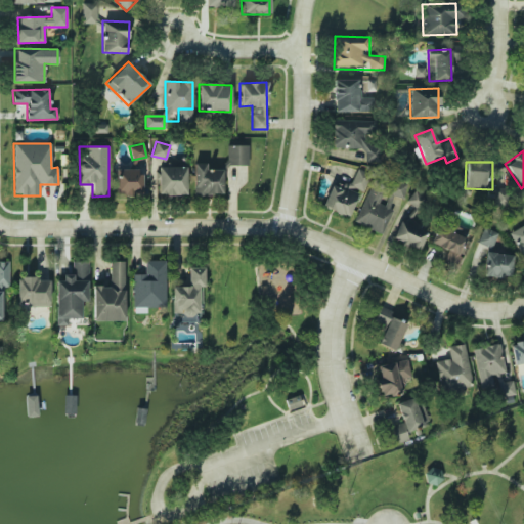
[(222,194),(223,170),(204,169),(204,164),(194,163),(193,194),(222,194)]
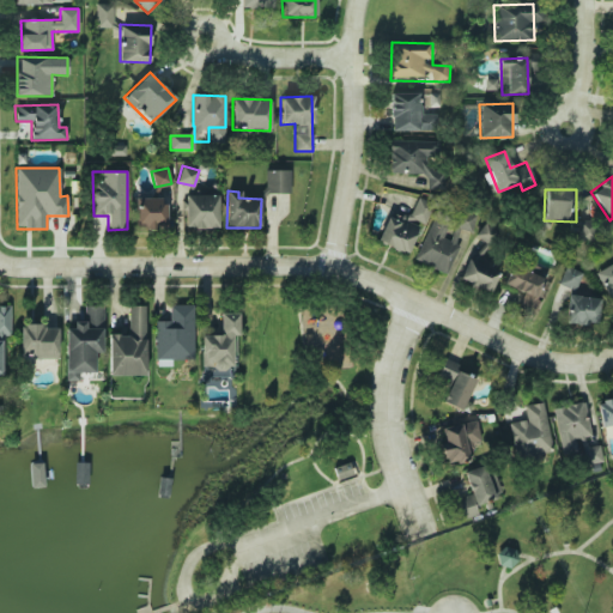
[(218,228),(218,194),(184,195),(186,228),(218,228)]
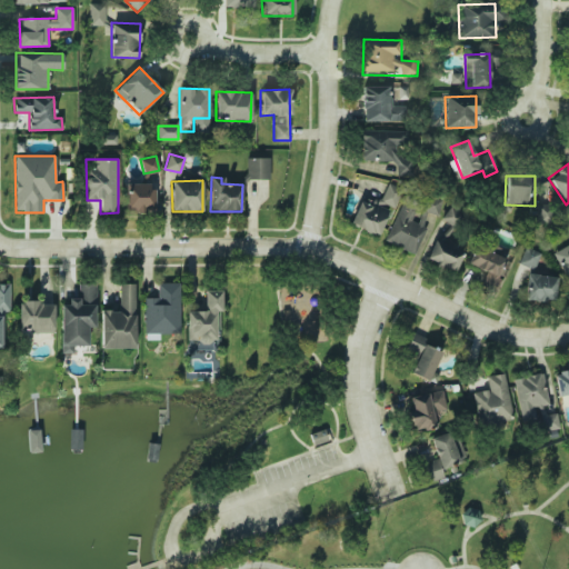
[(378,236),(389,208),(393,210),(401,189),(387,183),(380,201),(369,197),(367,205),(359,201),(349,223),(378,236)]
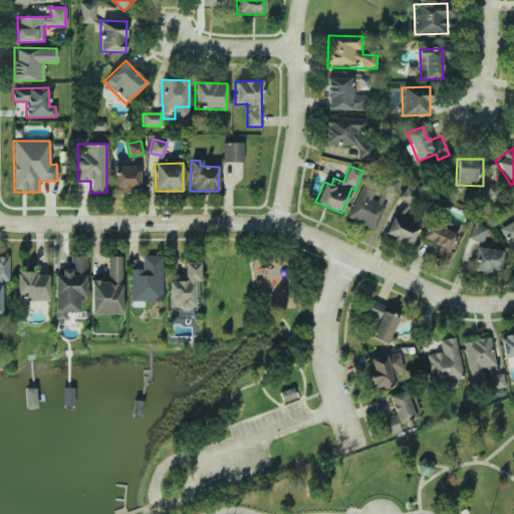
[(113,167),(113,191),(140,191),(139,167),(113,167)]
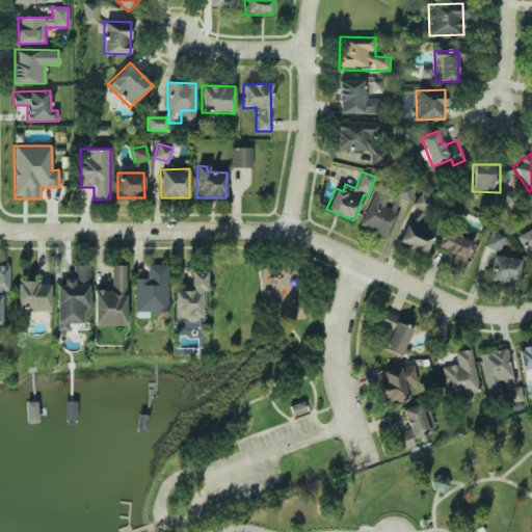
[(388,238),(399,212),(394,211),(398,203),(394,201),(391,209),(384,206),(389,197),(375,191),(360,225),(388,238)]
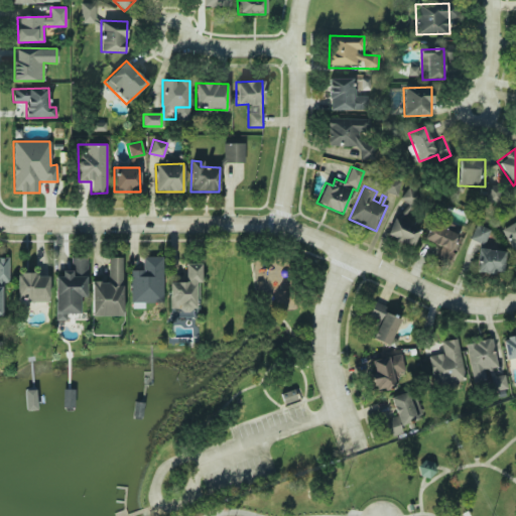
[(419,229),(392,220),(386,236),(413,245),(419,229)]
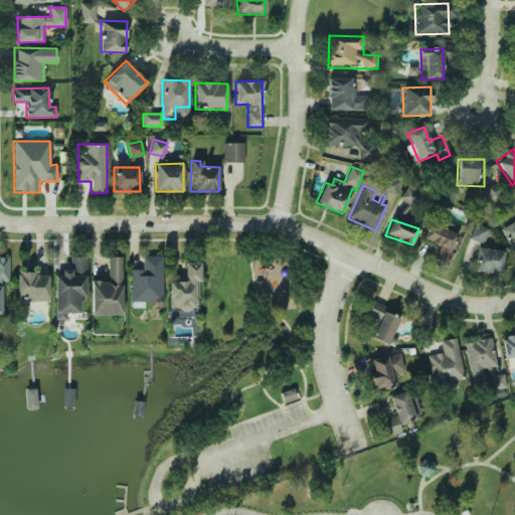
[(441,246),(435,258),(448,264),(454,252),(450,250),(460,230),(443,223),(442,225),(432,220),(423,238),(441,246)]
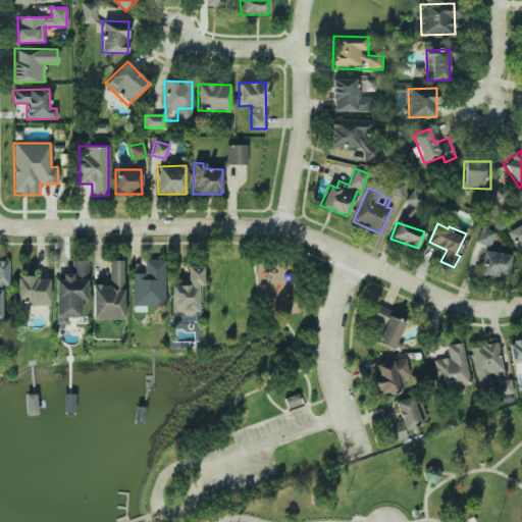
[(521,223),(508,230),(521,260),(521,223)]
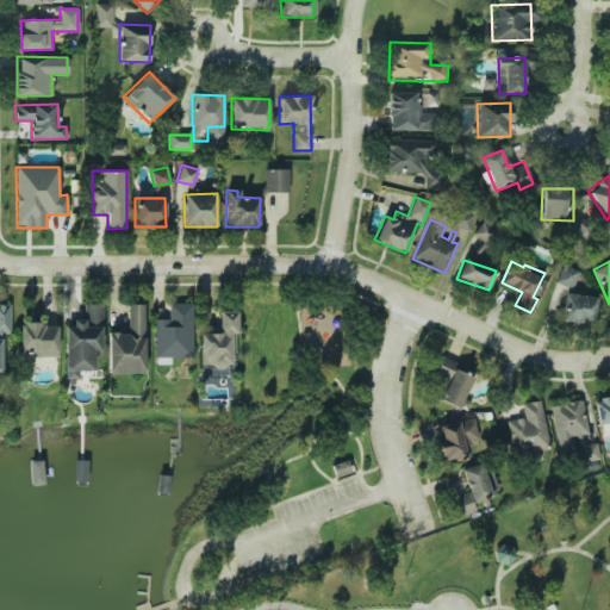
[(578,271),(561,265),(556,284),(573,288),(578,271)]
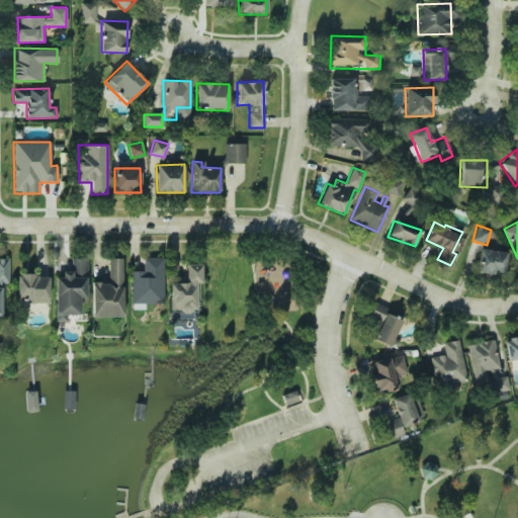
[(505,251),(479,250),(478,273),(504,274),(505,251)]
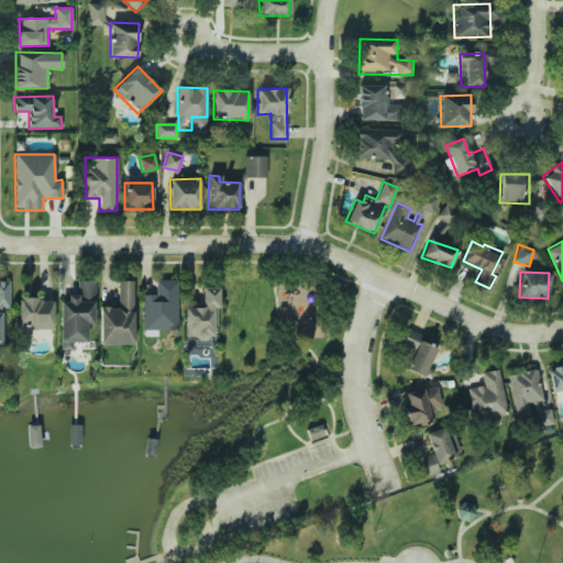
[(10,280),(0,279),(0,344),(3,345),(3,307),(9,307),(10,280)]
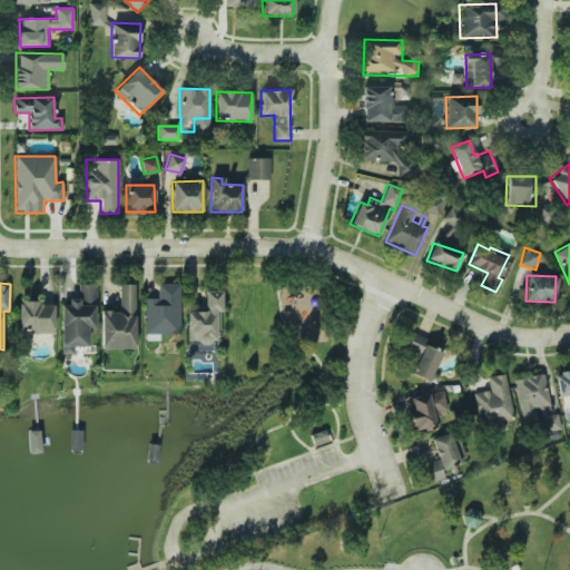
[(179,334),(178,283),(157,284),(157,297),(144,298),(145,341),(159,341),(159,335),(179,334)]
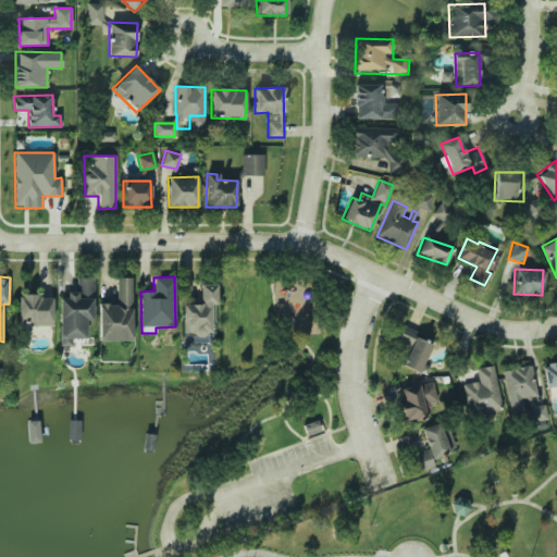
[(94,277),(76,277),(76,295),(60,295),(59,346),(72,346),(72,338),(86,338),(86,321),(93,321),(94,277)]
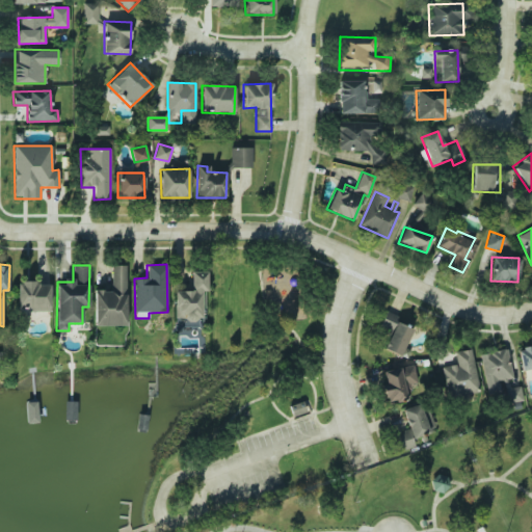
[(95,326),(127,325),(126,265),(111,265),(111,290),(94,290),(95,326)]
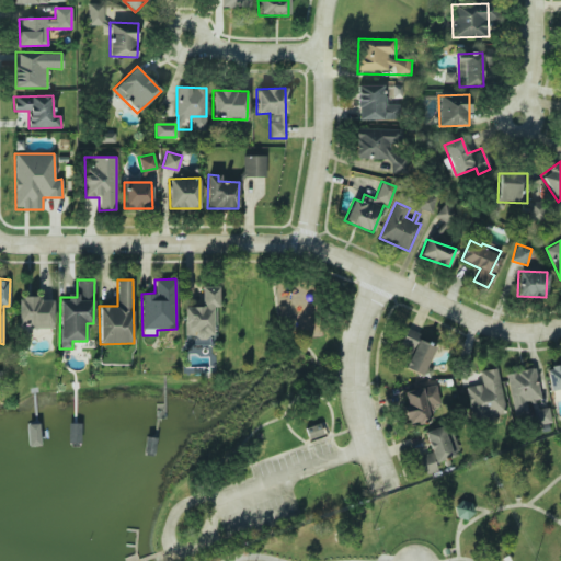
[(184,306),(183,335),(215,336),(216,286),(202,286),(201,307),(184,306)]
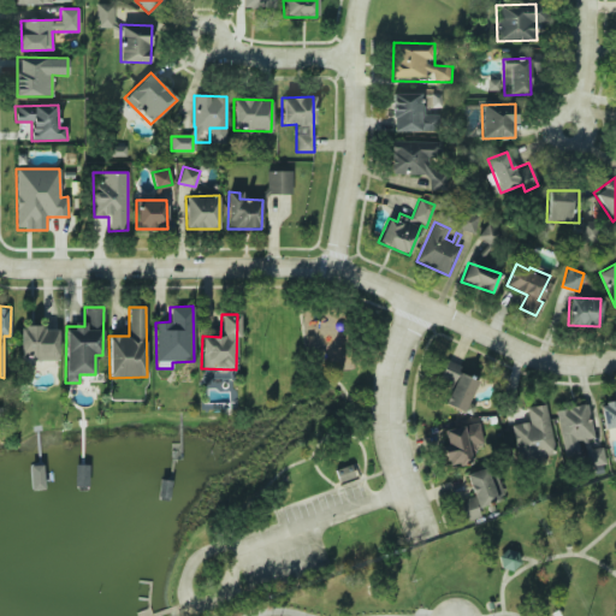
[(58,327),(19,327),(21,361),(58,360),(58,327)]
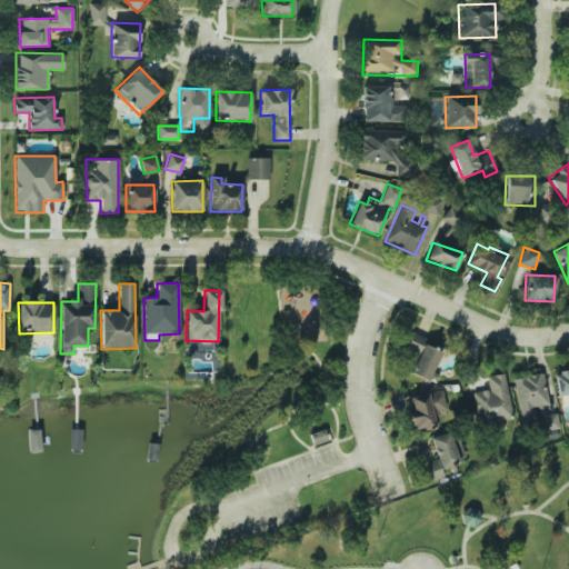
[(410,373),(429,381),(441,351),(422,343),(425,338),(412,333),(406,348),(418,353),(410,373)]
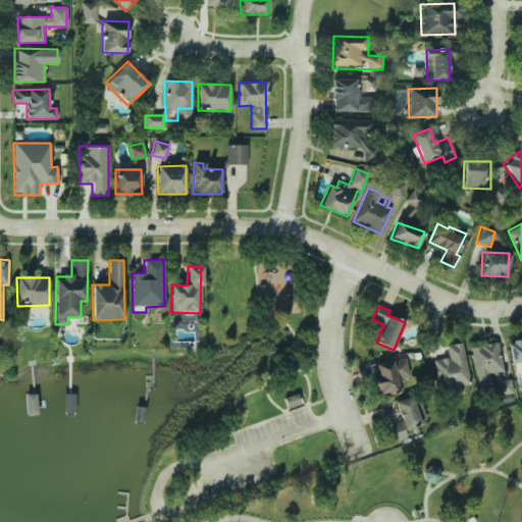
[(521,338),(508,343),(515,373),(521,371),(521,338)]
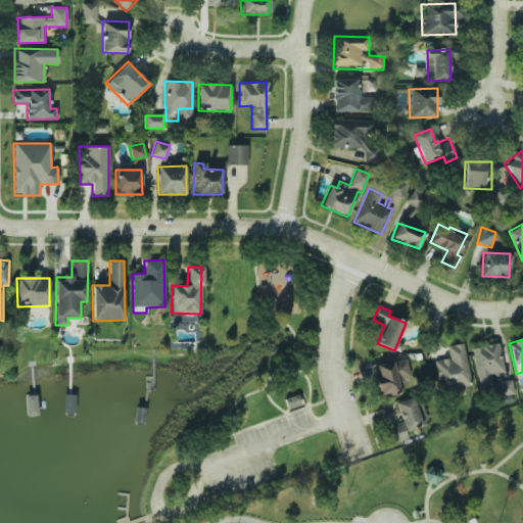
[(446,345),(448,359),(434,361),(439,389),(470,384),(464,343),(446,345)]
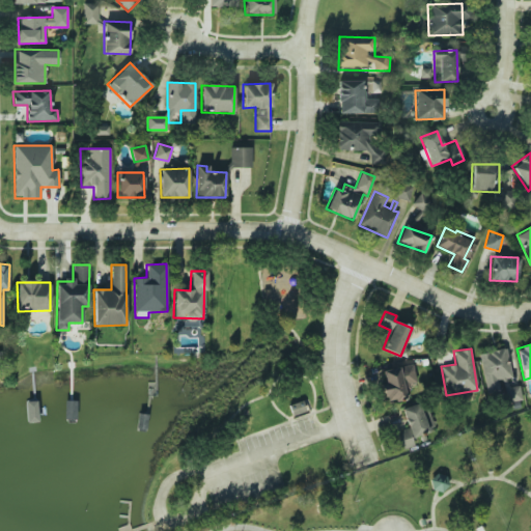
[(478,354),(485,390),(502,387),(505,402),(522,399),(519,385),(512,386),(505,348),(478,354)]
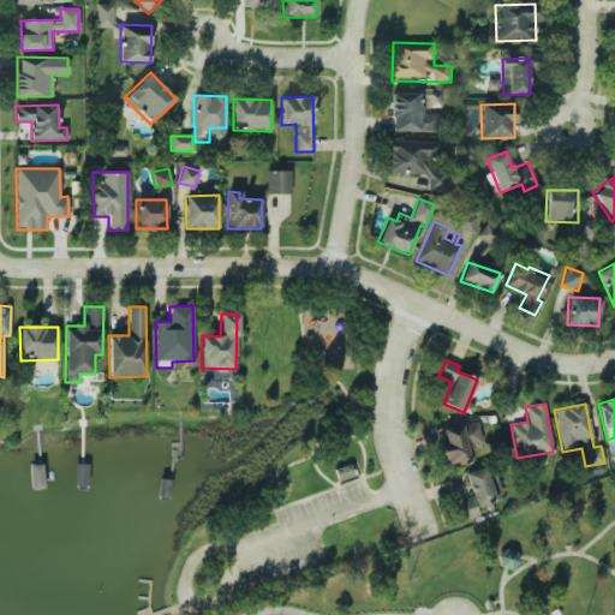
[(484,446),(478,422),(443,430),(447,443),(441,445),(447,467),(472,461),(470,449),(484,446)]
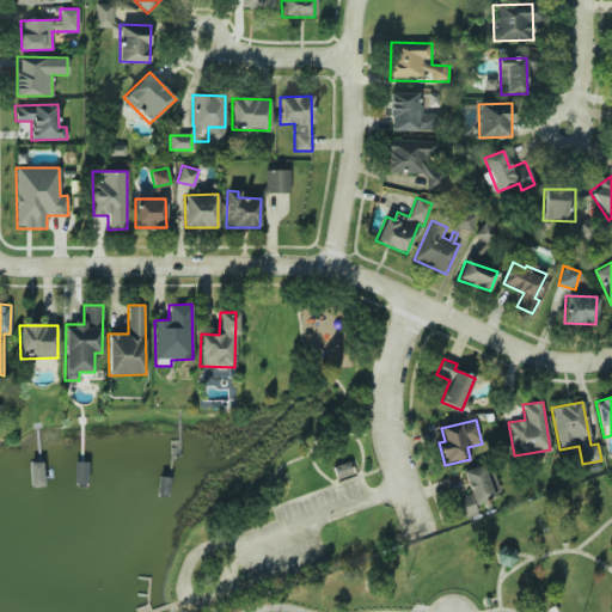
[(463,471),(470,495),(457,499),(463,518),(477,514),(473,503),(501,495),(491,463),(463,471)]
